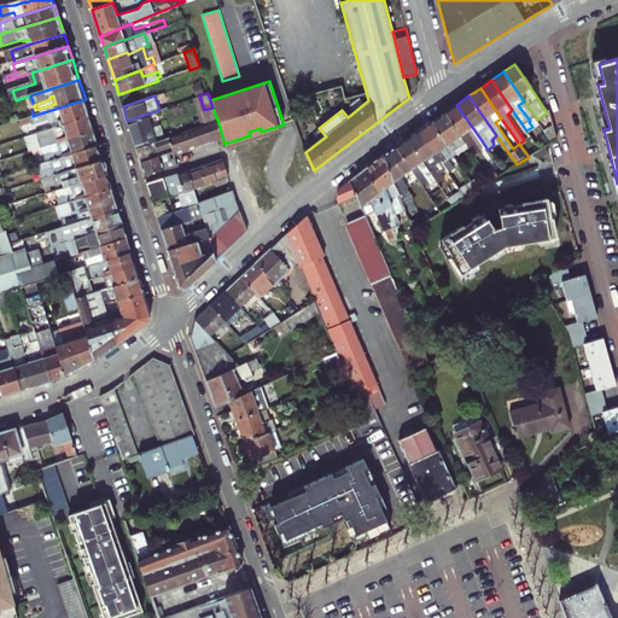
[(54,128),(91,117),(86,99),(33,116),(35,124),(52,118),(54,128)]
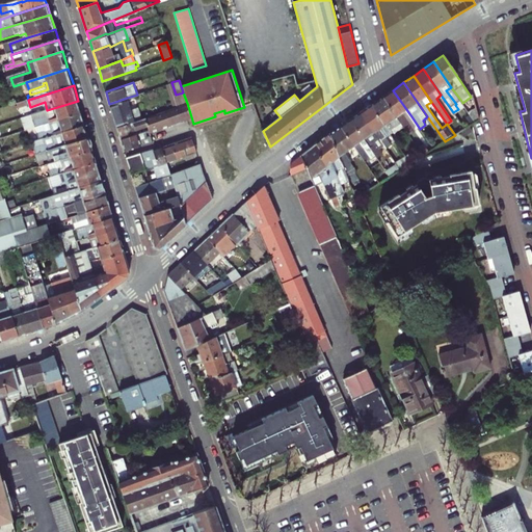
[(461,101),(451,87),(446,90),(456,104),(461,101)]
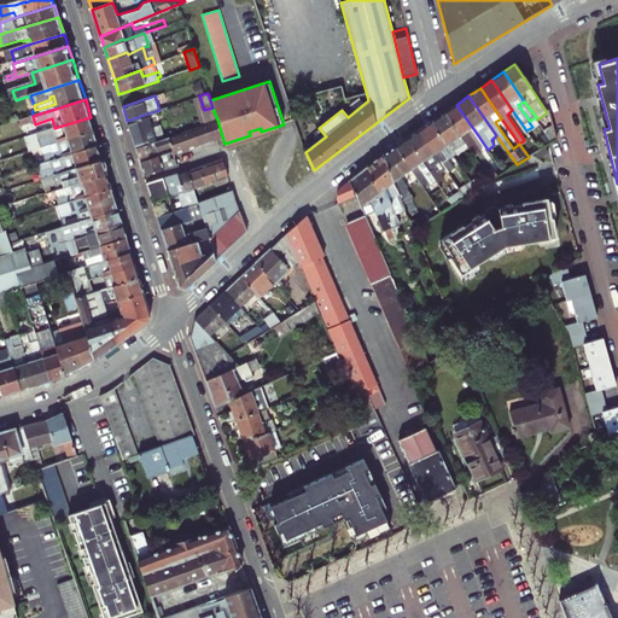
[(456,105),(444,114),(466,145),(474,158),(481,153),(471,140),(478,135),(456,105)]
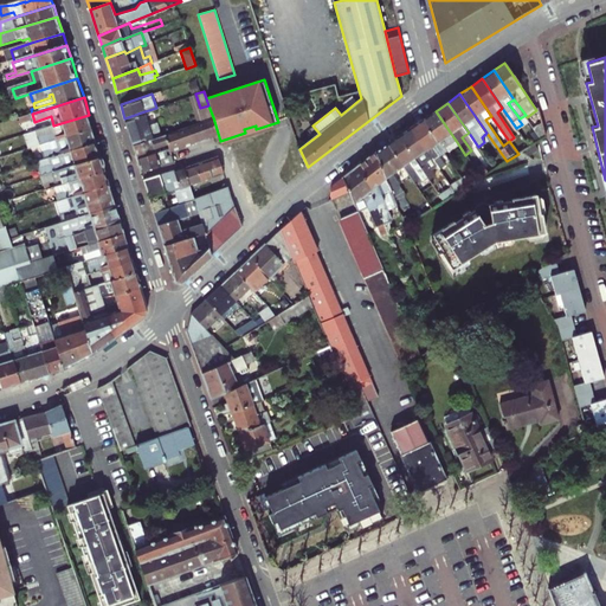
[(208,105),(200,108),(205,121),(213,117),(208,105)]
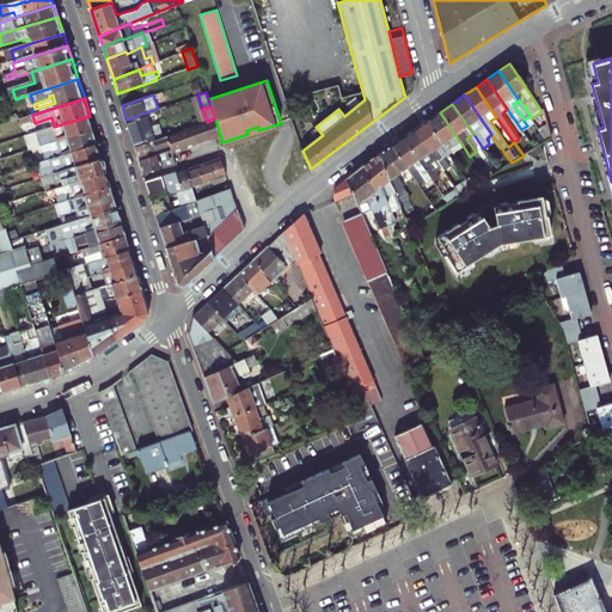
[(146,112),(126,120),(130,133),(150,127),(146,112)]
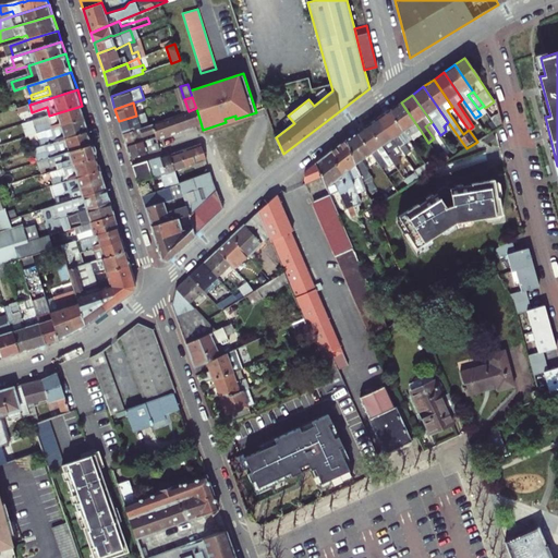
[(401,102),(389,110),(410,142),(413,140),(411,137),(421,131),(401,102)]
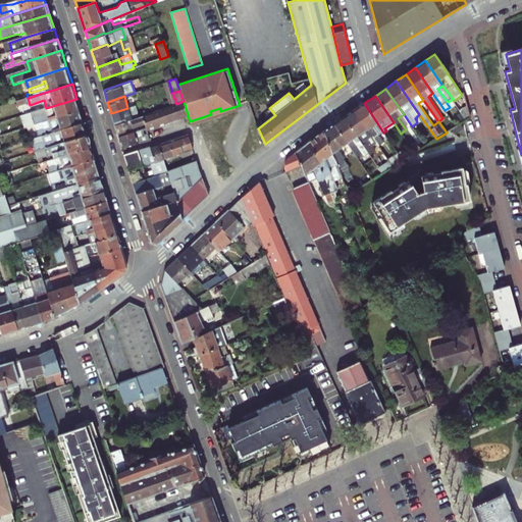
[(33,112),(37,124),(81,110),(76,99),(46,108),(33,112)]
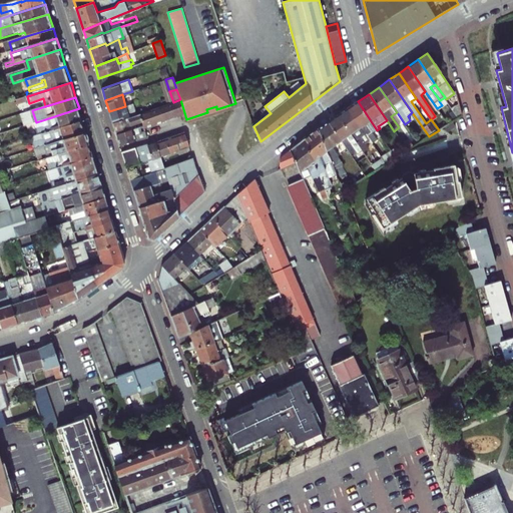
[(169,103),(173,117),(181,114),(182,120),(186,119),(180,99),(173,102),(169,103)]
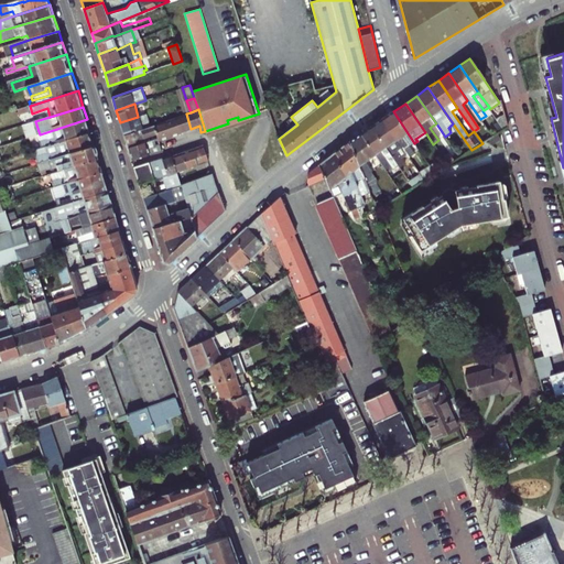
[(393,111),(382,119),(401,145),(409,158),(415,153),(410,147),(414,143),(393,111)]
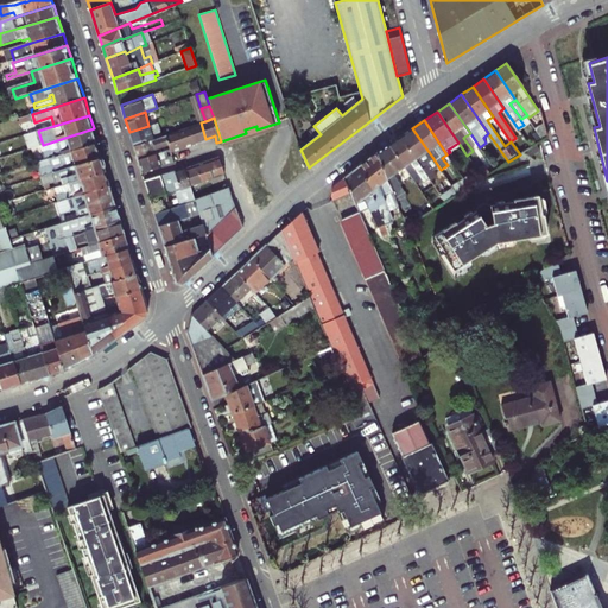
[(130,132),(134,145),(166,134),(169,133),(166,127),(159,130),(157,122),(154,124),(149,126),(130,132)]
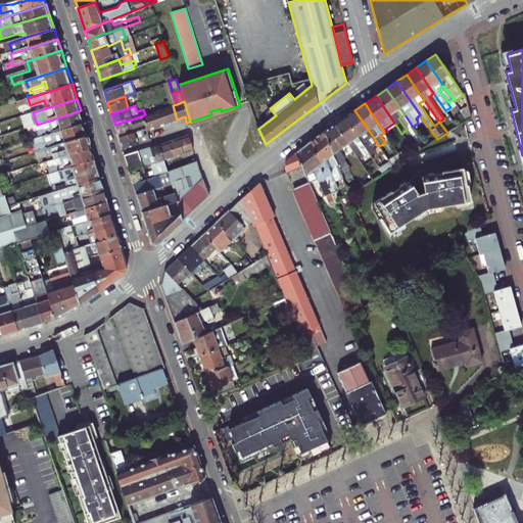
[(173,105),(162,109),(167,123),(177,120),(173,105)]
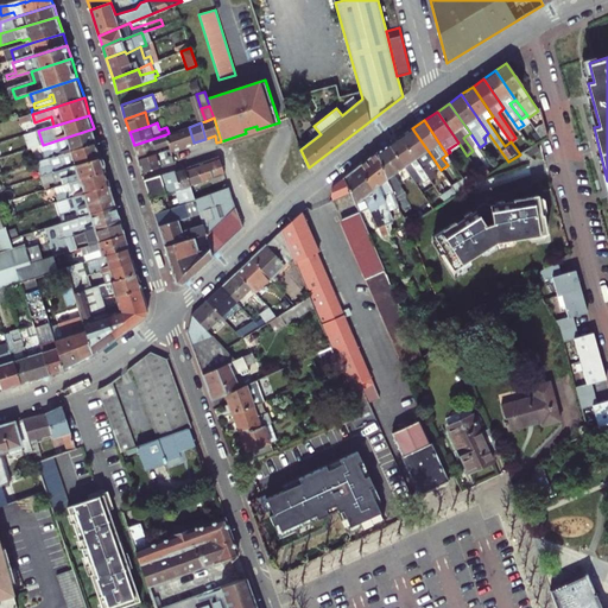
[(548,135),(544,124),(536,128),(544,139),(548,135)]
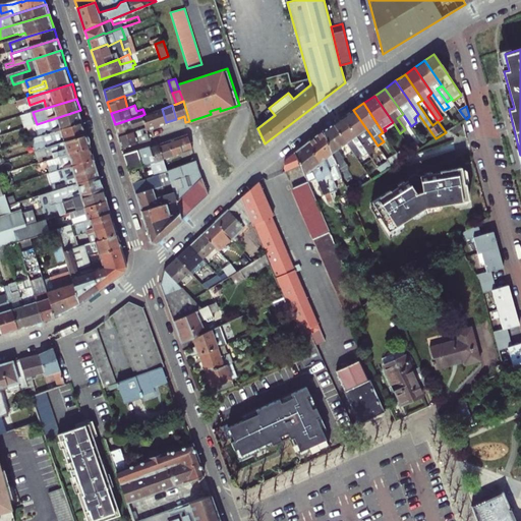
[(162,109),(152,112),(156,126),(166,122),(162,109)]
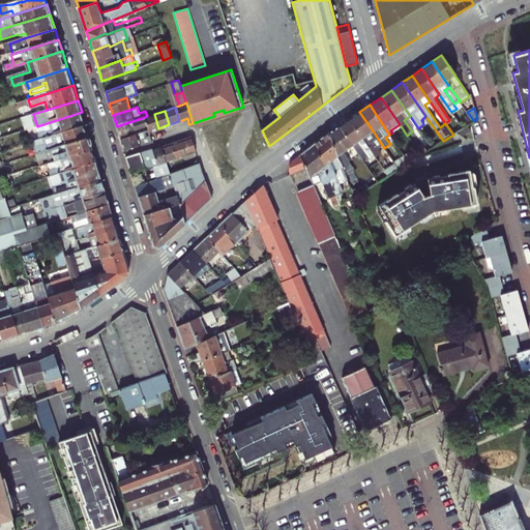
[(41,139),(86,124),(82,112),(37,126),(41,139)]
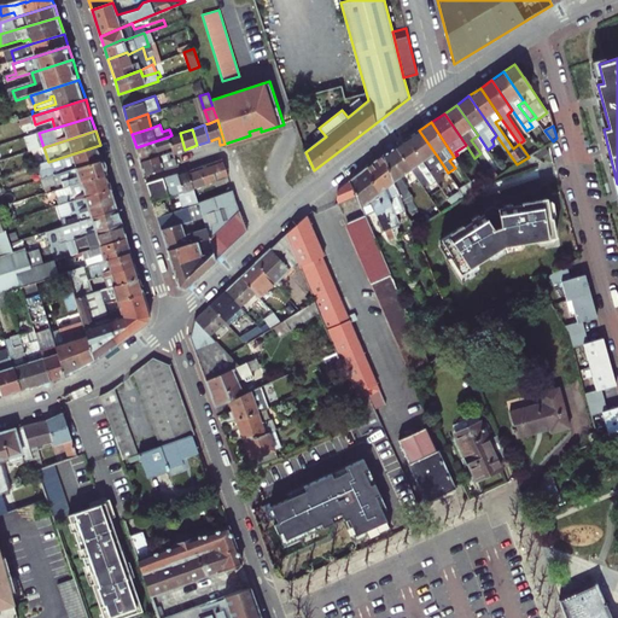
[(439,159),(419,130),(407,139),(437,181),(453,204),(465,197),(460,190),(452,179),(448,181),(435,163),(439,159)]
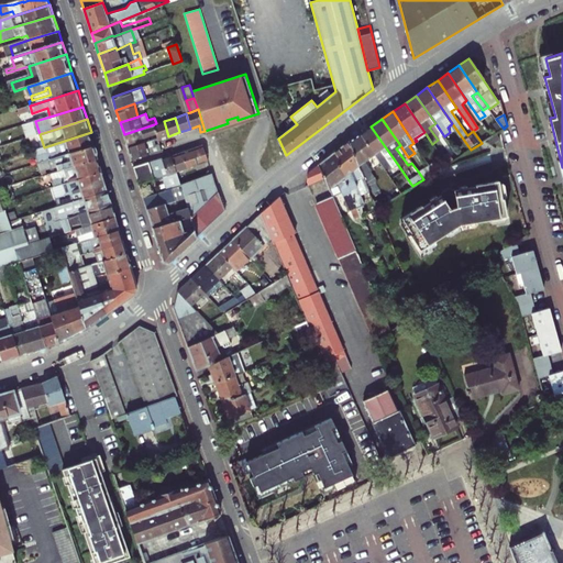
[(156,123),(154,124),(157,136),(158,140),(168,136),(164,121),(156,123)]
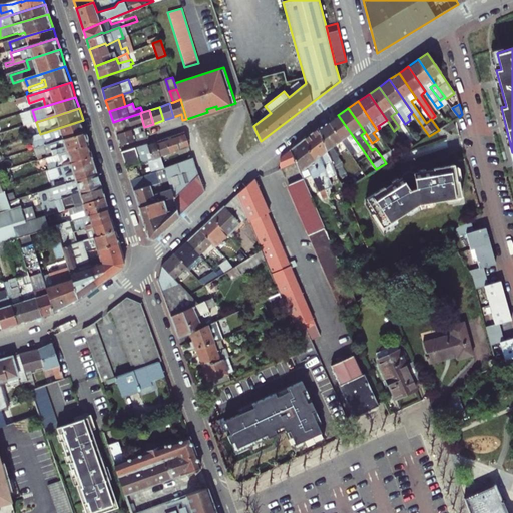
[(113,122),(116,133),(136,127),(135,122),(138,122),(140,126),(143,124),(140,113),(113,122)]
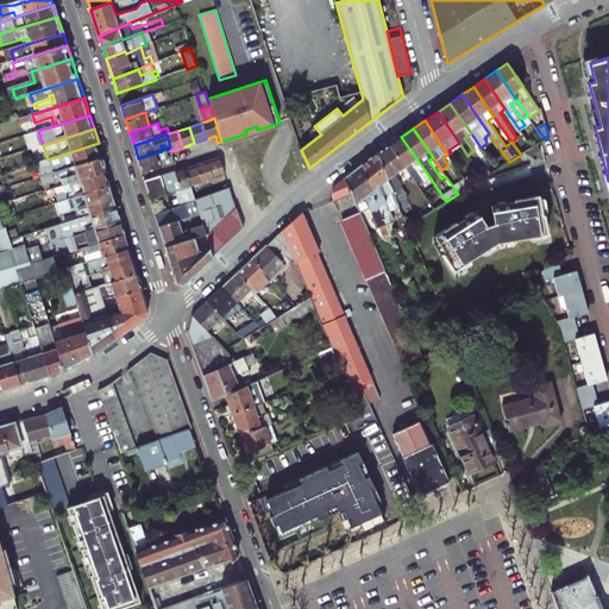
[(401,137),(389,144),(405,167),(419,187),(431,179),(401,137)]
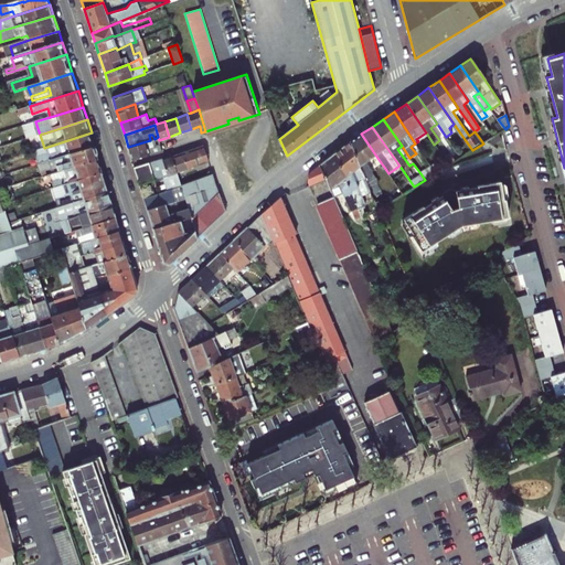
[(41,163),(51,160),(96,147),(92,132),(44,148),(36,150),(41,163)]
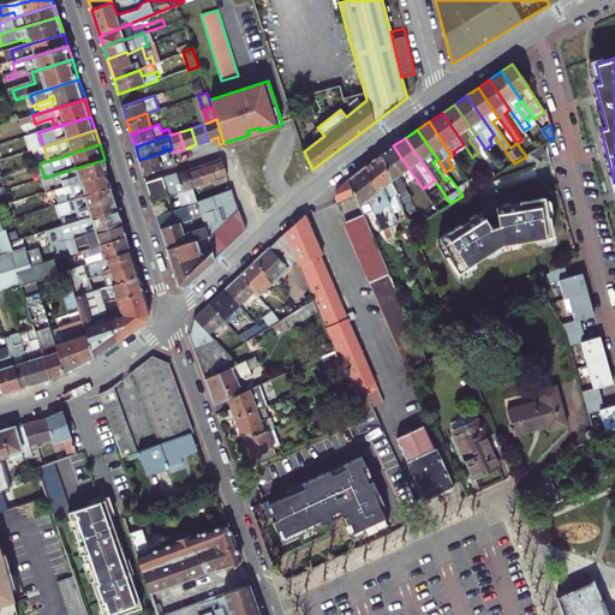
[(408,168),(393,145),(381,155),(400,201),(408,193),(405,187),(406,186),(398,175),(408,168)]
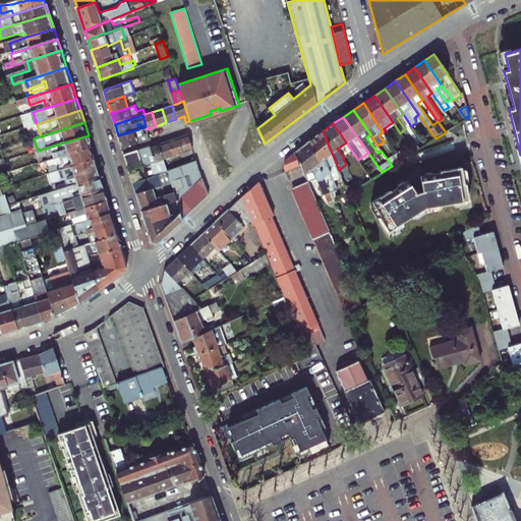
[(460,124),(453,129),(456,133),(463,128),(460,124)]
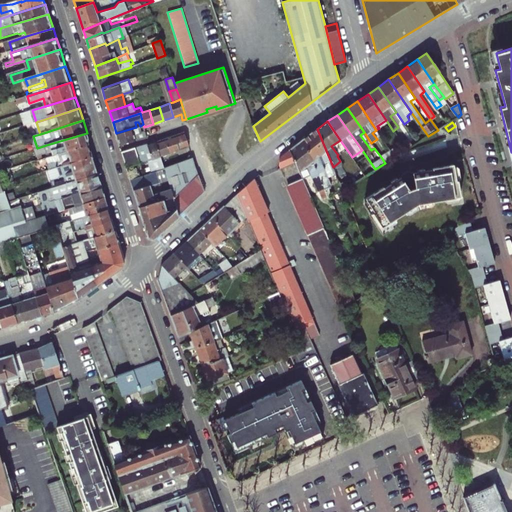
[(136,127),(116,133),(120,145),(147,137),(145,131),(141,132),(139,126),(136,127)]
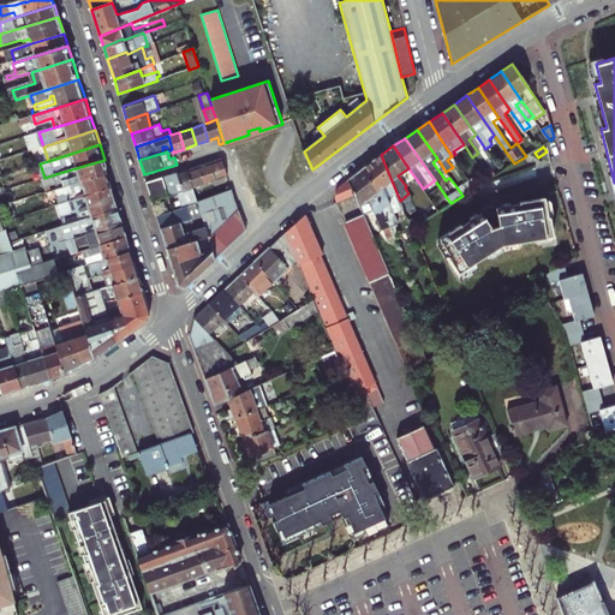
[(381,155),(364,167),(390,228),(399,225),(394,215),(404,210),(400,201),(381,155)]
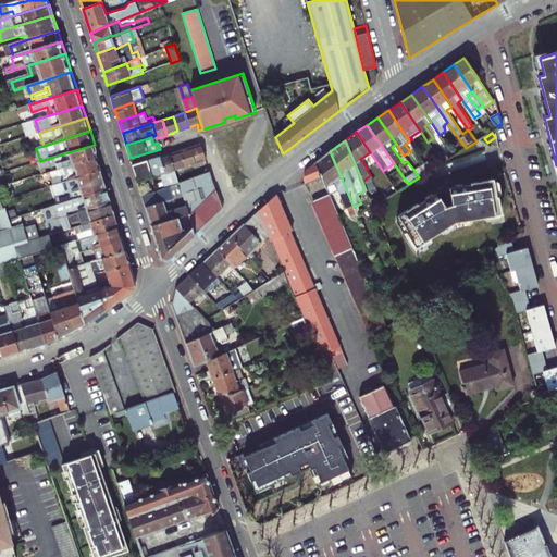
[(194,163),(206,159),(200,144),(189,148),(194,163)]
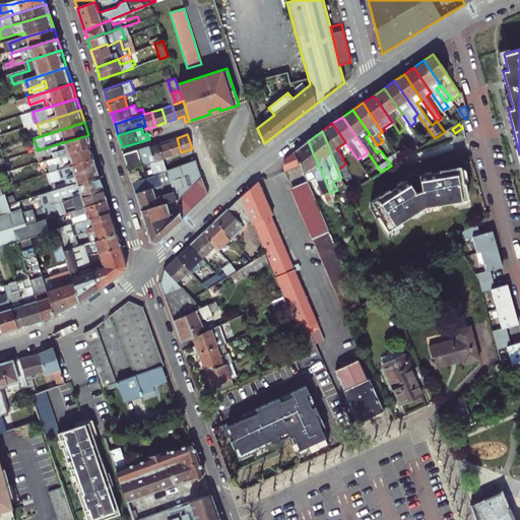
[(48,158),(89,145),(88,135),(47,147),(48,158)]
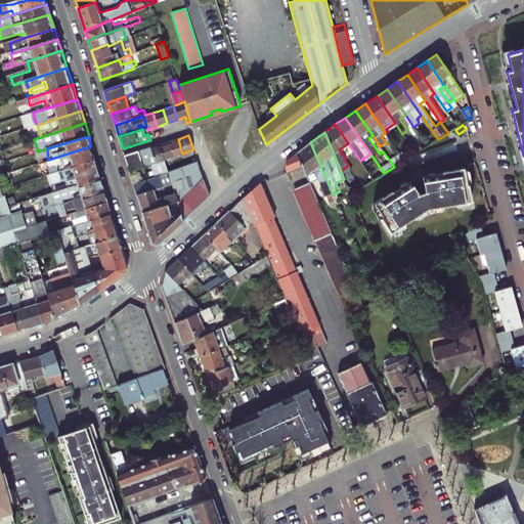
[(182,154),(178,139),(168,142),(172,157),(182,154)]
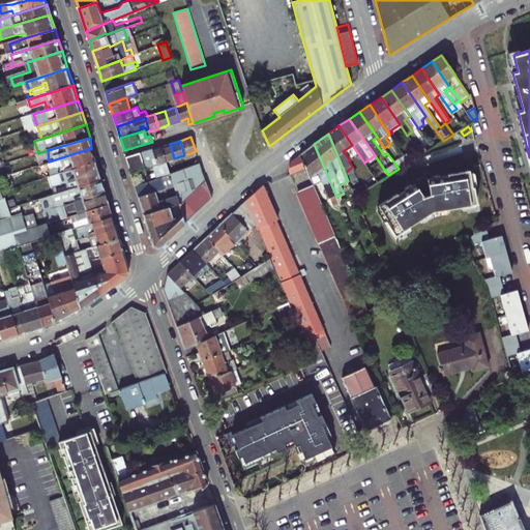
[(174,158),(170,144),(160,148),(165,162),(166,162),(174,158)]
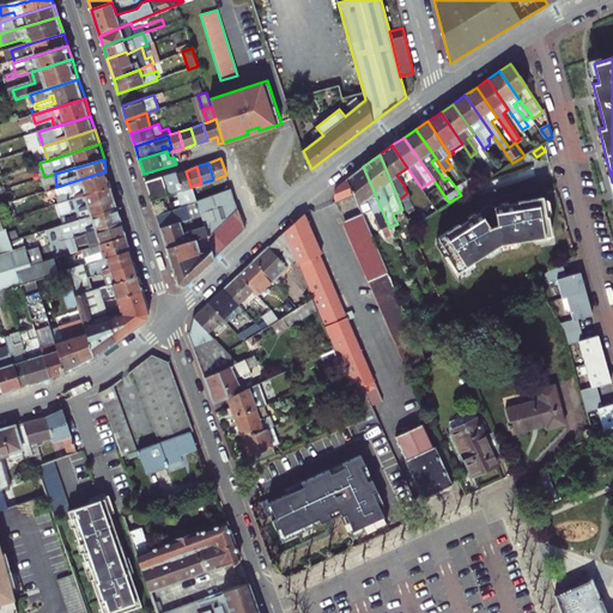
[(389,228),(363,167),(346,180),(352,193),(362,214),(363,218),(372,211),(381,231),(382,231),(386,240),(393,237),(389,228)]
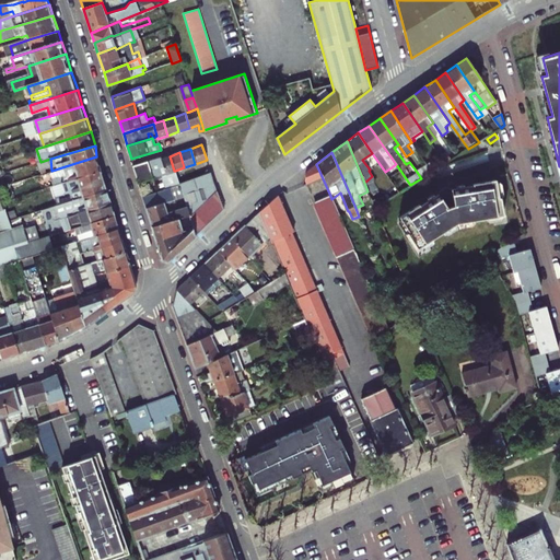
[(51,171),(55,184),(100,170),(96,156),(51,171)]
